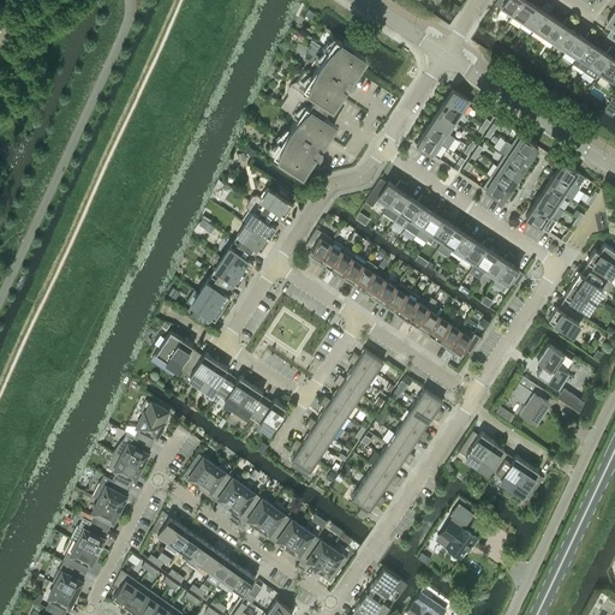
[(496,0),(494,4),(511,16),(520,0),(496,0)]
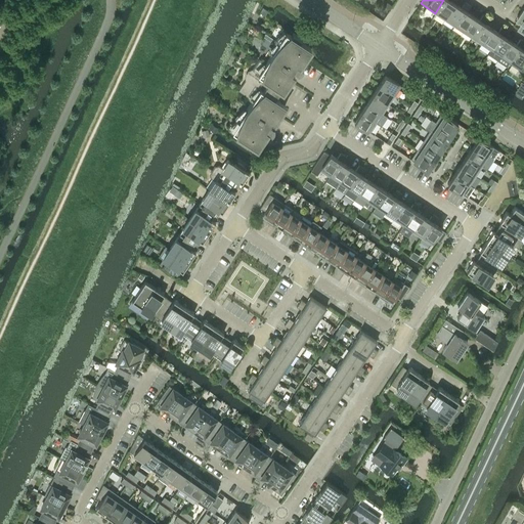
[(443,0),(435,13),(444,18),(454,3),(449,0),(443,0)]
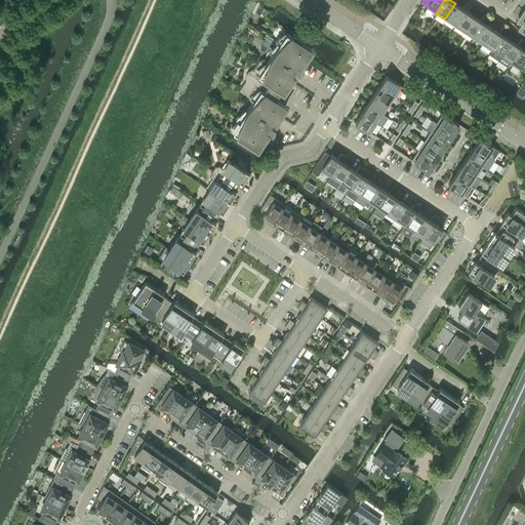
[(455,3),(445,18),(454,25),(469,3),(466,2),(461,7),(455,3)]
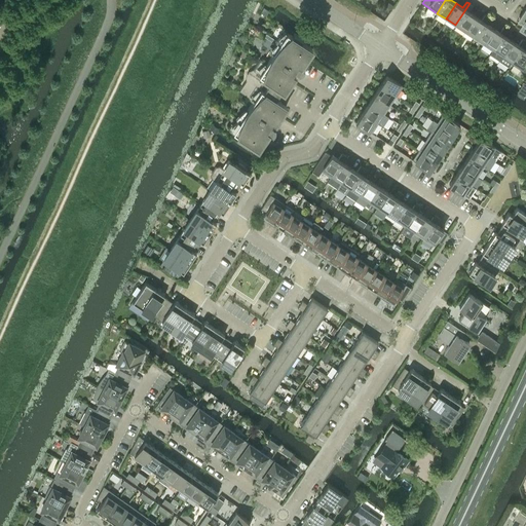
[(455,25),(464,31),(475,15),(468,11),(473,5),(470,3),(455,25)]
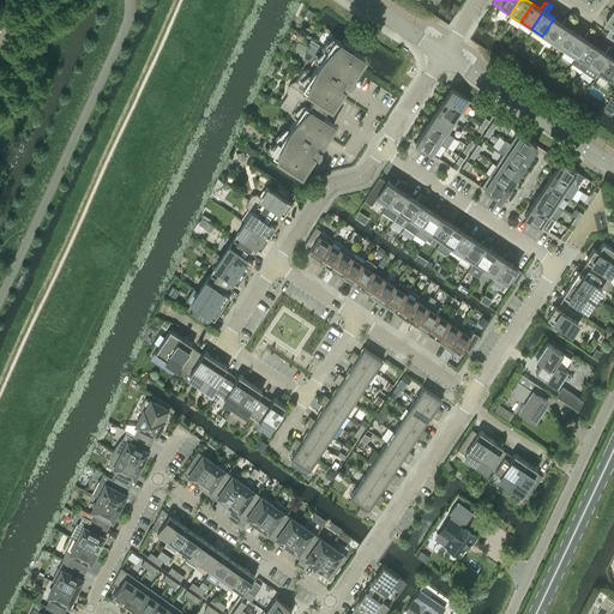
[(554,18),(542,36),(553,43),(570,18),(566,17),(561,23),(554,18)]
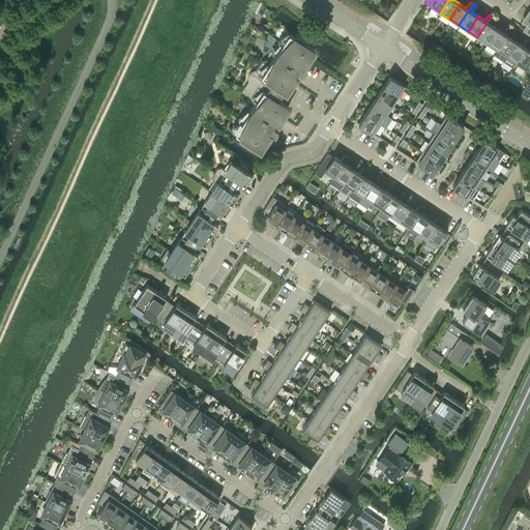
[(477,37),(487,43),(497,28),(491,24),(495,18),(492,16),(477,37)]
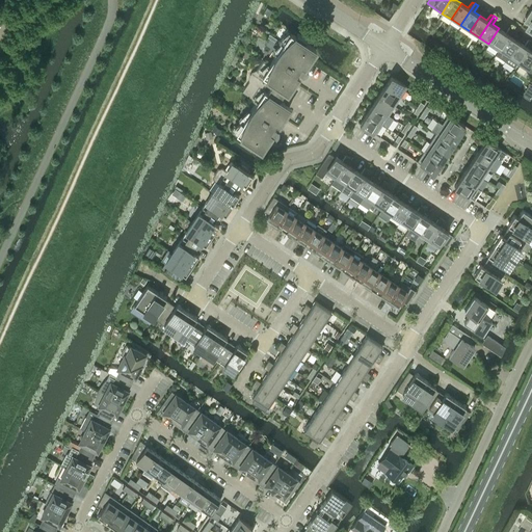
[(498,50),(512,28),(509,26),(505,32),(499,28),(488,44),(498,50)]
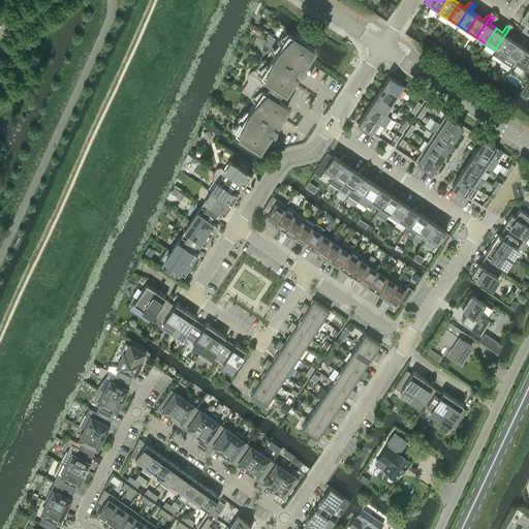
[(495,50),(493,55),(501,60),(515,40),(508,36),(512,30),(509,28),(495,50)]
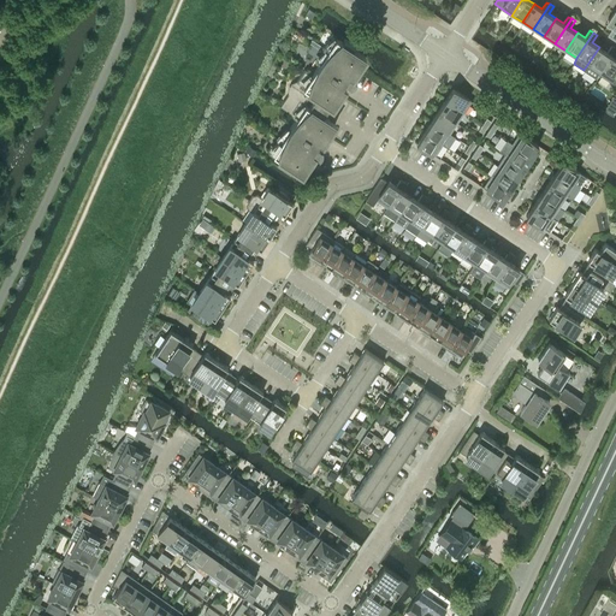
[(289,164),(302,173),(315,153),(319,157),(320,154),(321,152),(323,149),(321,147),(319,147),(321,143),(323,143),(335,124),(325,118),(345,87),(348,83),(349,84),(349,86),(351,84),(354,83),(355,81),(356,78),(355,78),(351,77),(353,77),(366,58),(351,48),(354,45),(344,39),(342,42),(336,37),(312,73),(304,69),(296,81),(292,82),(290,84),(289,87),(288,90),(288,94),(280,106),(297,117),(273,153),(279,158),(277,160),(286,167),(289,164)]
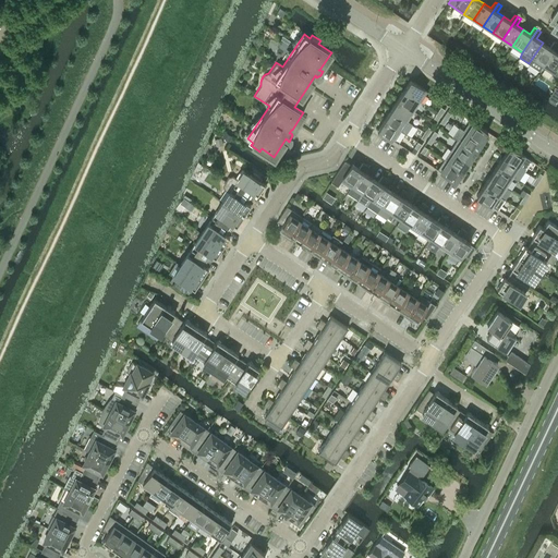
[(542,65),(557,43),(554,40),(549,47),(543,43),(529,63),(538,70),(542,65)]
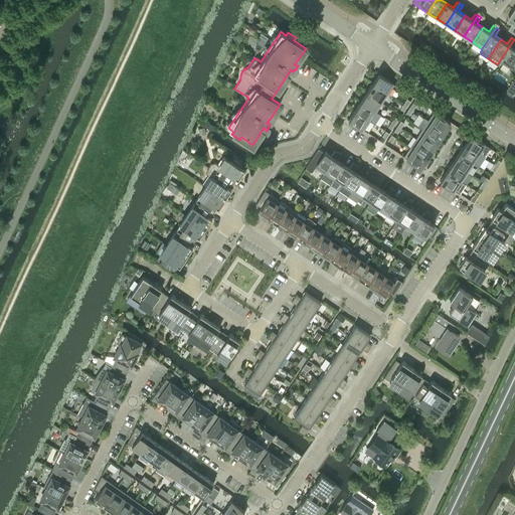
[(514,44),(514,40),(514,39),(500,60),(509,66),(513,69),(514,68),(514,58),(514,48),(513,47),(514,44)]
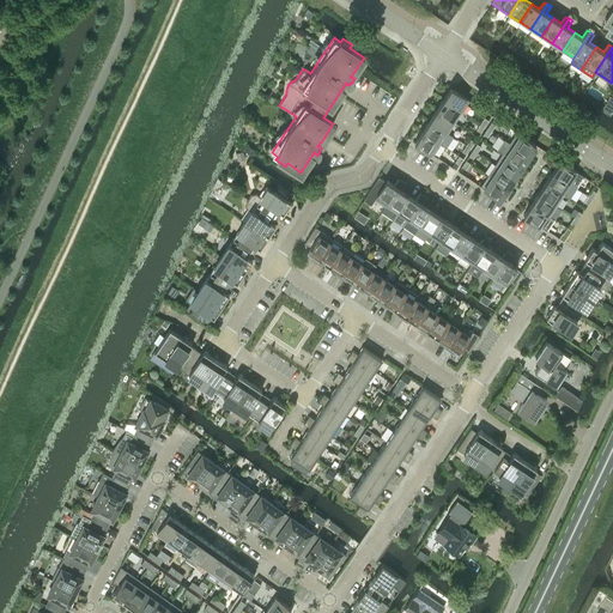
[(443,98),(461,110),(468,99),(450,87),(443,98)]
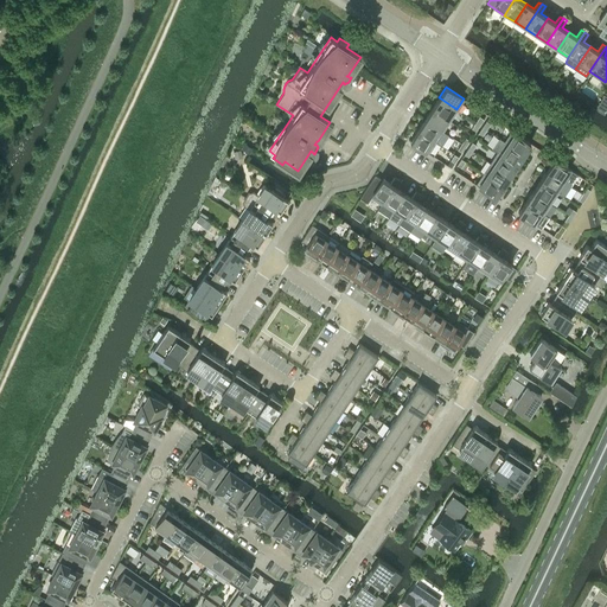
[(432,108),(449,120),(457,109),(439,97),(432,108)]
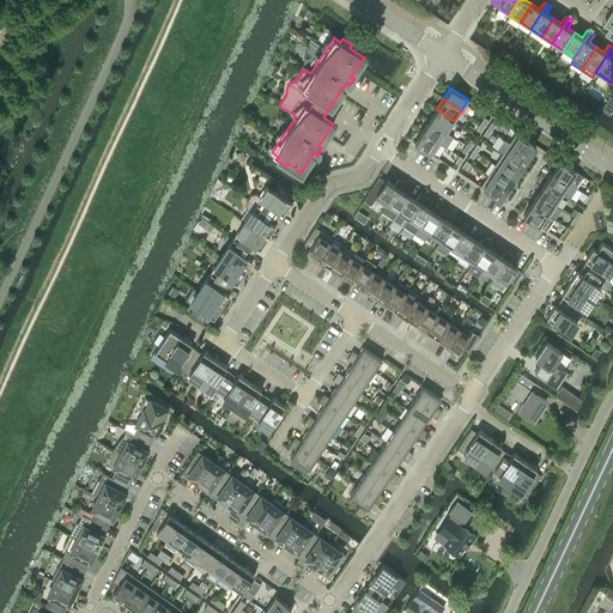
[(454,121),(436,109),(429,120),(447,132),(454,121)]
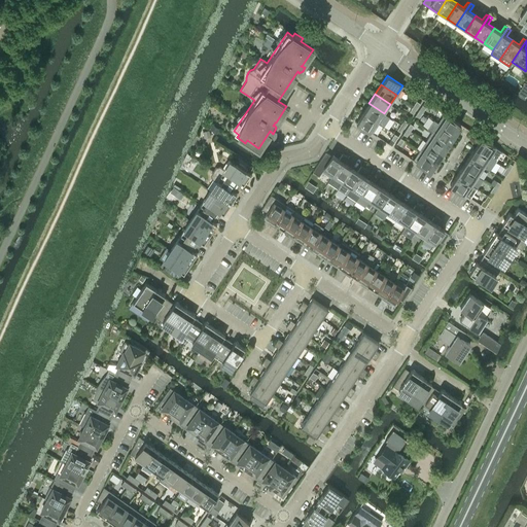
[(389,116),(384,113),(369,103),(362,112),(378,123),(383,126),(389,116)]
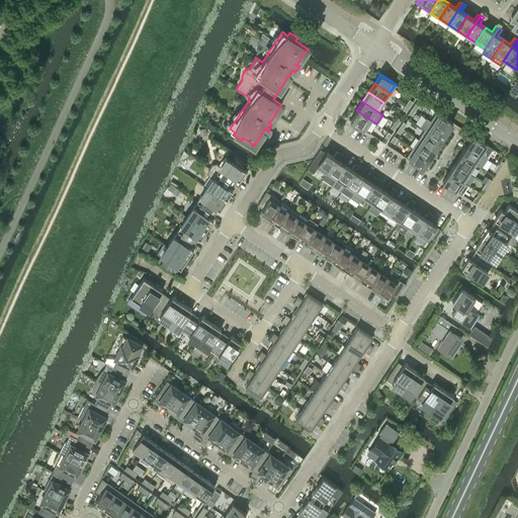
[(365,131),(371,120),(356,110),(350,120),(365,131)]
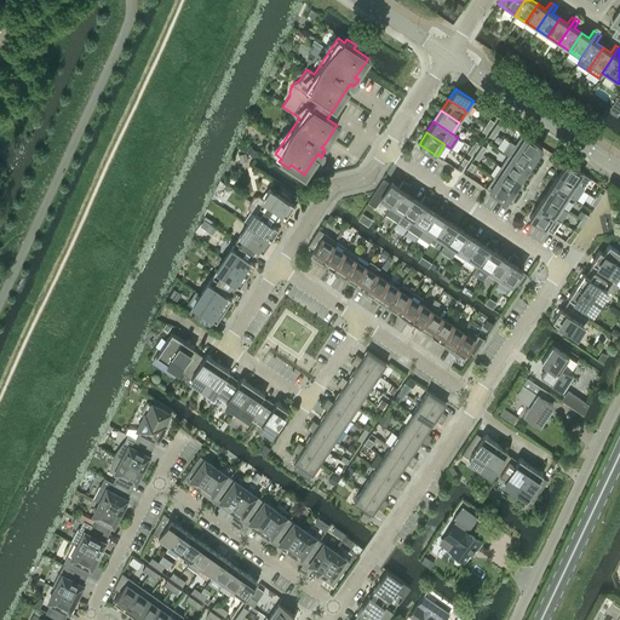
[(516,145),(534,158),(541,145),(523,133),(516,144),(516,145)]
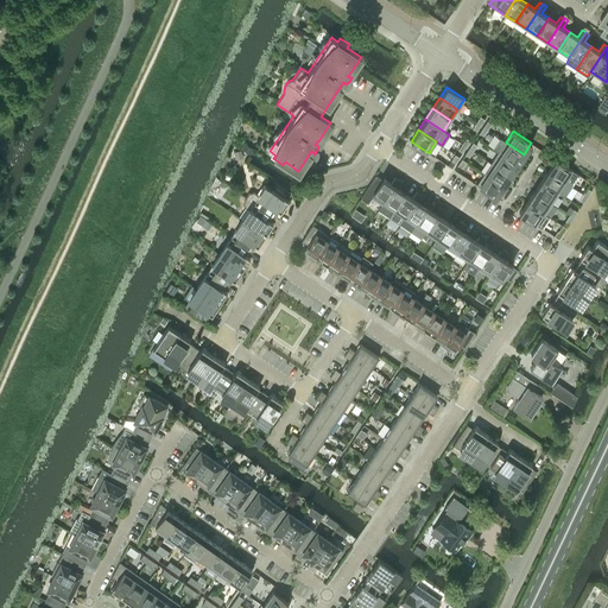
[(506,141),(500,138),(493,149),(499,152),(517,165),(524,154),(506,143),(506,141)]
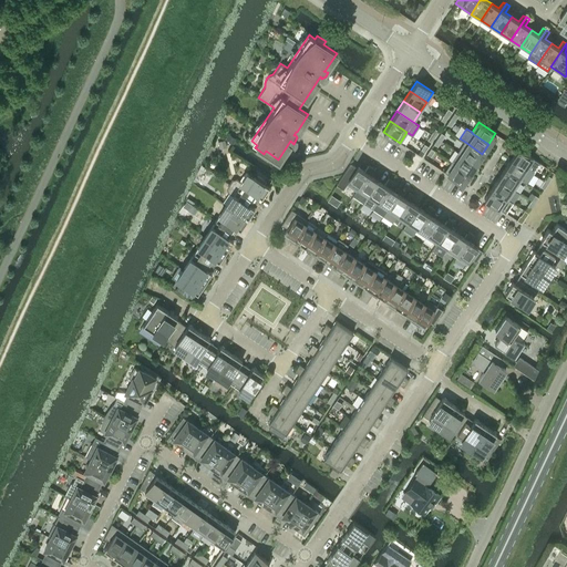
[(459,152),(475,164),(482,154),(465,142),(459,152)]
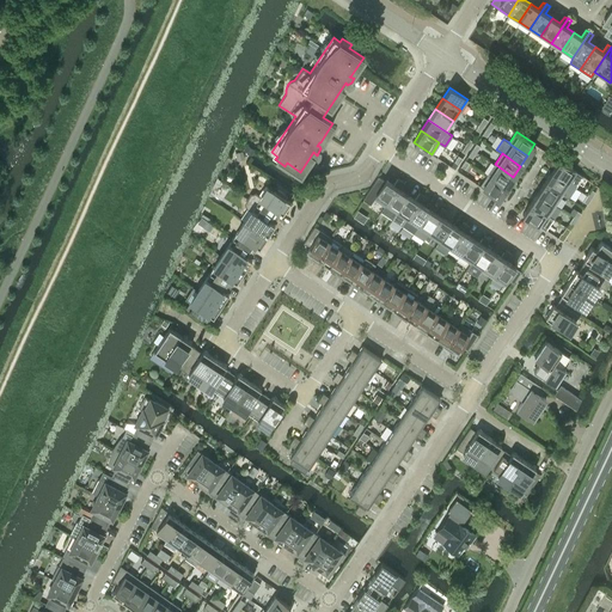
[(582,176),(563,163),(558,160),(551,171),(575,187),(582,176)]
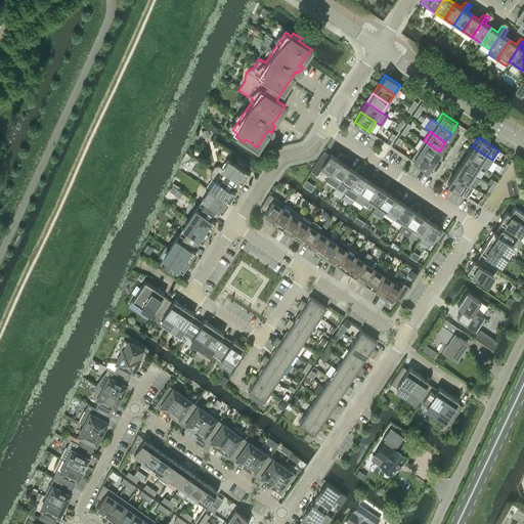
[(424,140),(418,149),(433,161),(439,151),(424,140)]
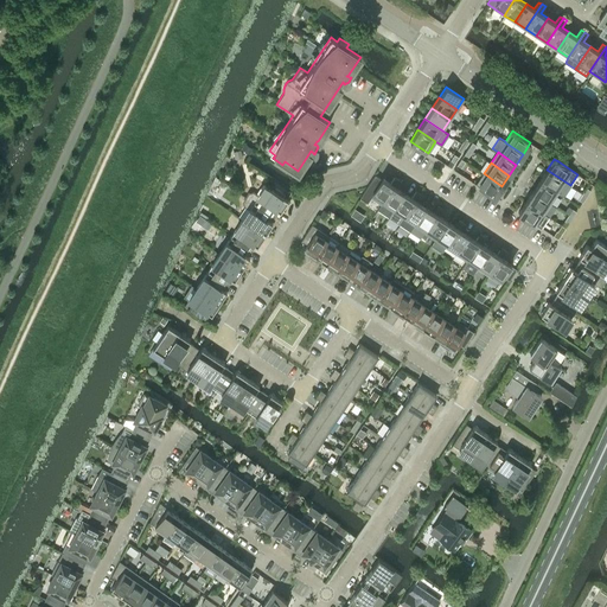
[(540,180),(557,192),(563,196),(570,185),(547,170),(540,180)]
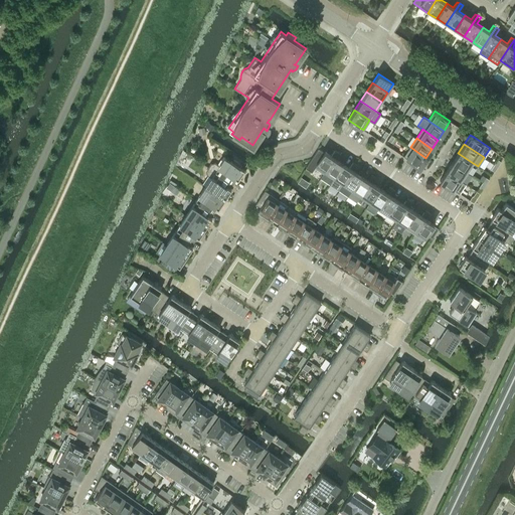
[(314,166),(323,172),(324,173),(338,152),(335,150),(331,155),(318,147),(305,168),(311,172),(314,166)]
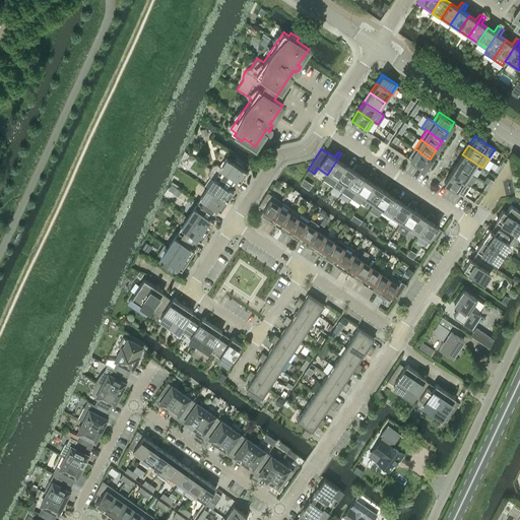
[(430,159),(414,148),(407,158),(424,169),(430,159)]
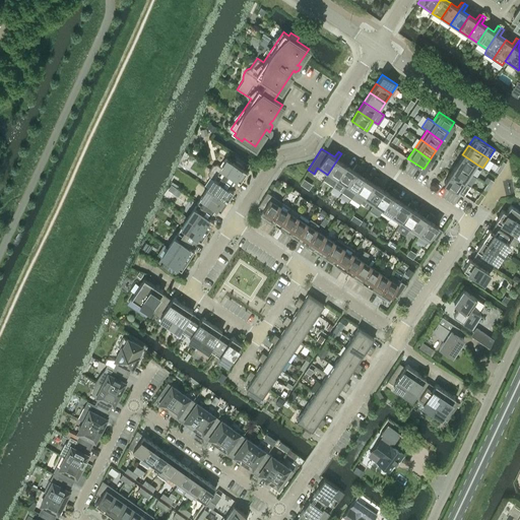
[(346,165),(340,160),(343,155),(341,153),(327,175),(326,174),(323,180),(332,186),(346,165)]
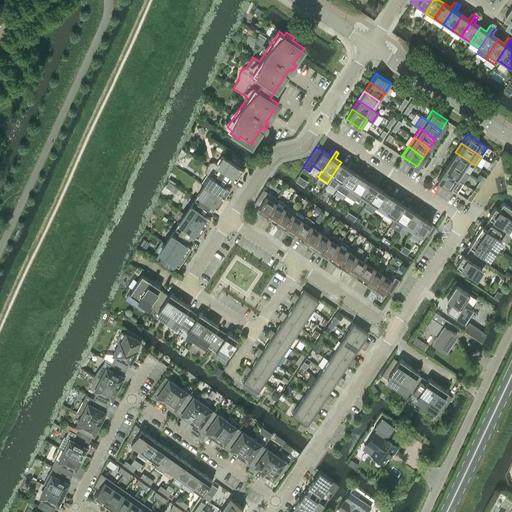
[(470,162),(455,152),(449,161),(464,171),(470,162)]
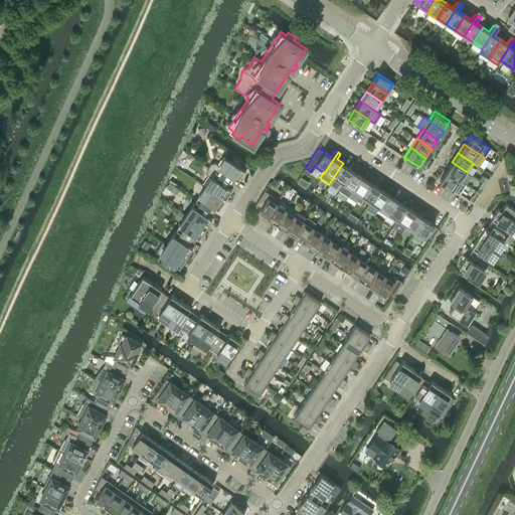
[(208,167),(231,183),(235,178),(237,180),(244,170),(239,166),(241,164),(233,159),(231,161),(225,157),(219,165),(214,162),(210,163),(208,167)]
